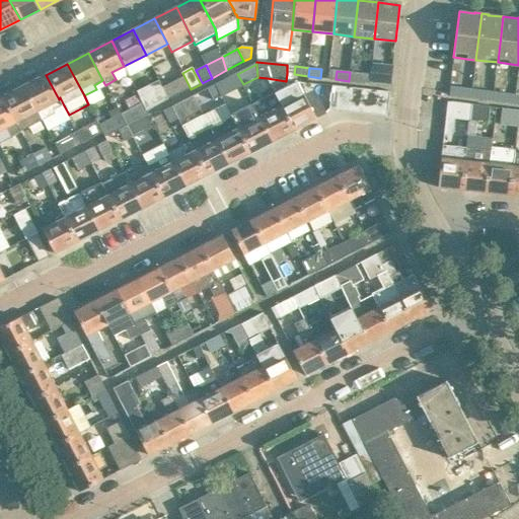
[(362,74),(350,72),(349,81),(361,82),(362,74)]
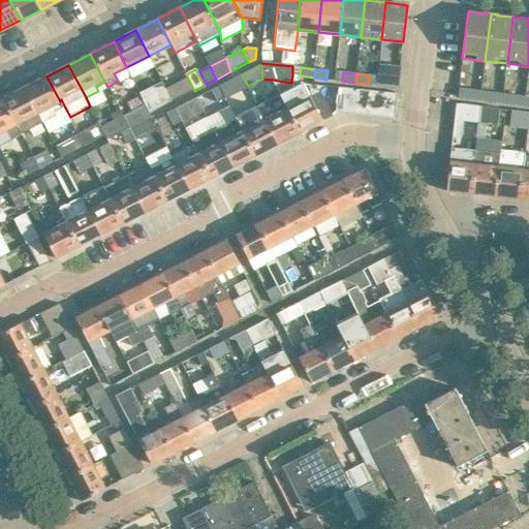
[(172,102),(194,91),(186,74),(187,79),(165,90),(172,102)]
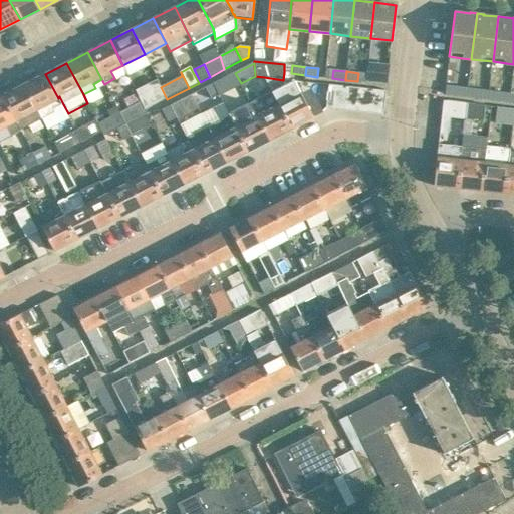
[(214,84),(219,96),(241,84),(235,73),(214,84)]
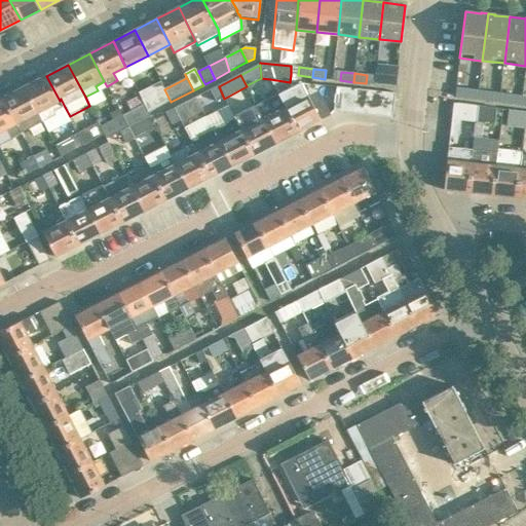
[(375,76),(374,84),(395,86),(396,86),(397,77),(375,75),(375,76)]
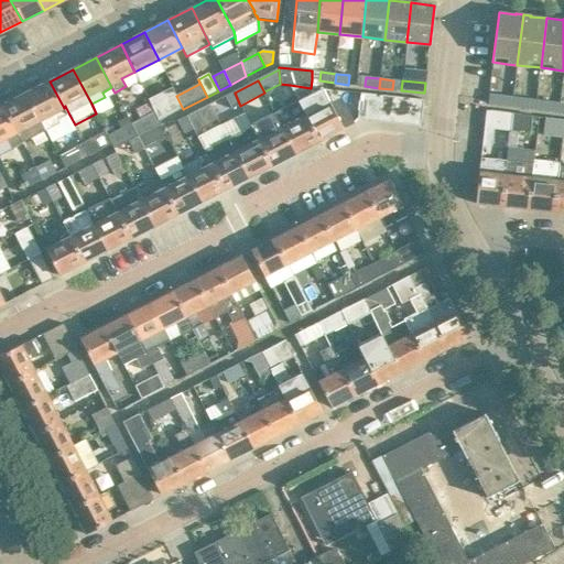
[(64,108),(50,82),(25,94),(46,131),(60,125),(57,121),(69,115),(65,106),(64,108)]
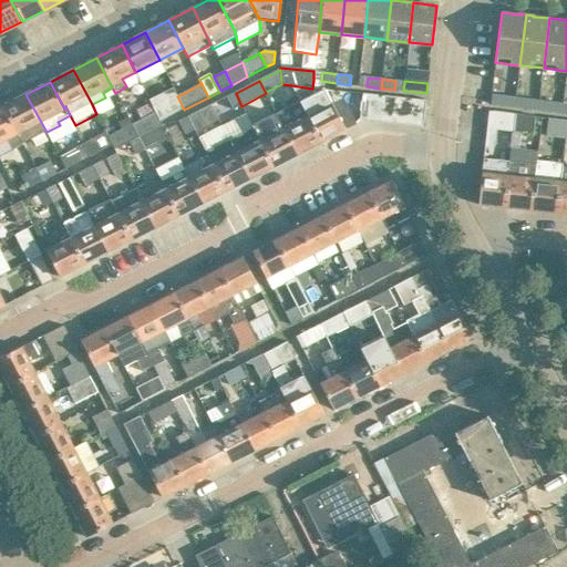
[(325,90),(312,89),(291,85),(301,104),(320,142),(342,131),(346,130),(325,90)]
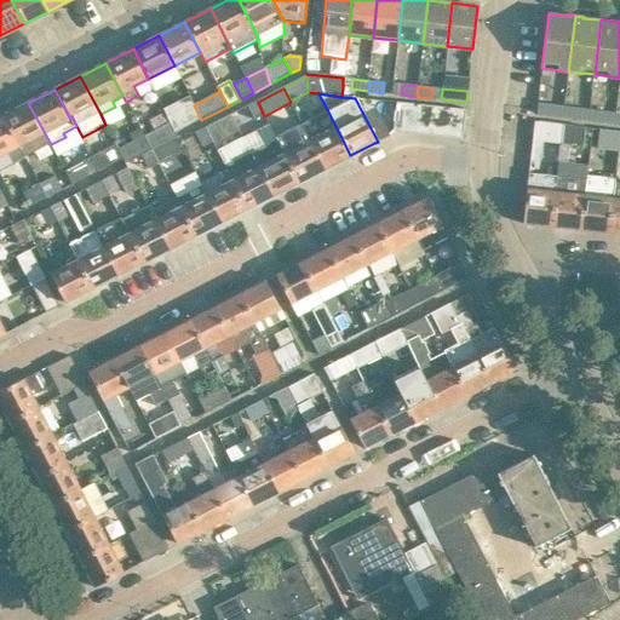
[(264,116),(258,102),(247,108),(254,121),(264,116)]
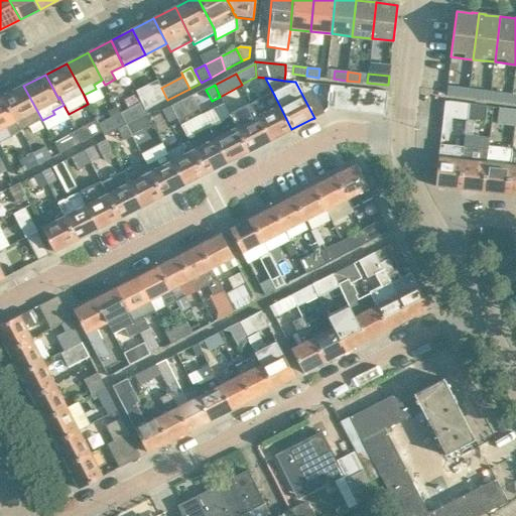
[(328,108),(346,110),(348,87),(330,85),(330,86),(328,108)]
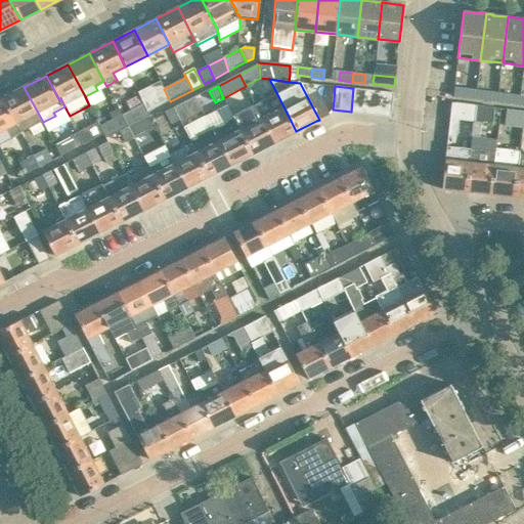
[(465,87),(453,86),(452,96),(464,97),(465,87)]
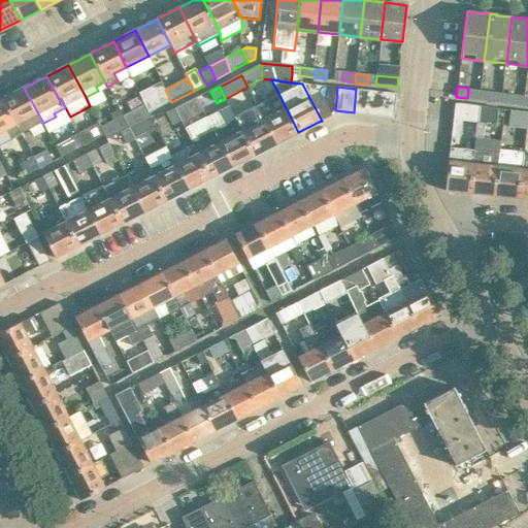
[(43,123),(24,88),(2,99),(21,134),(43,123)]
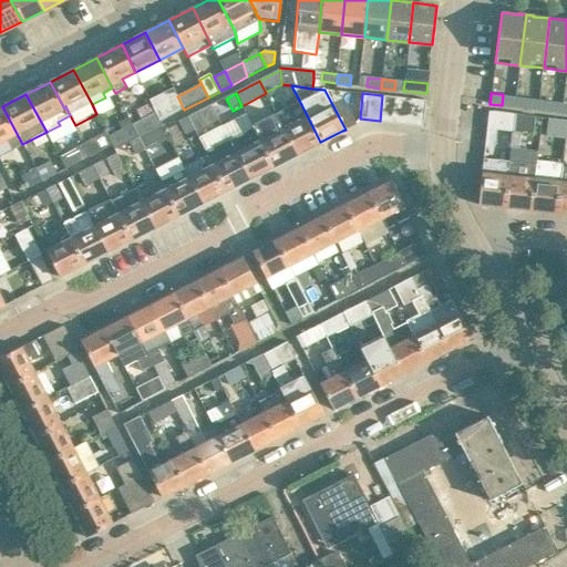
[(176,94),(153,106),(161,122),(184,110),(177,96),(176,94)]
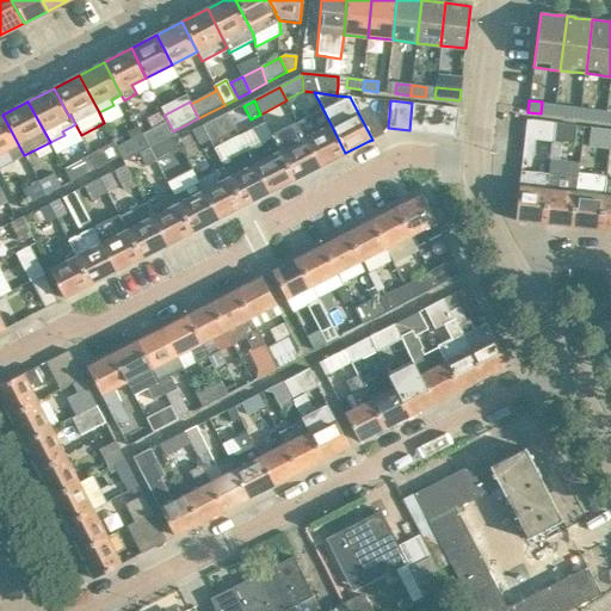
[(555,104),(542,102),(541,113),(554,115),(555,104)]
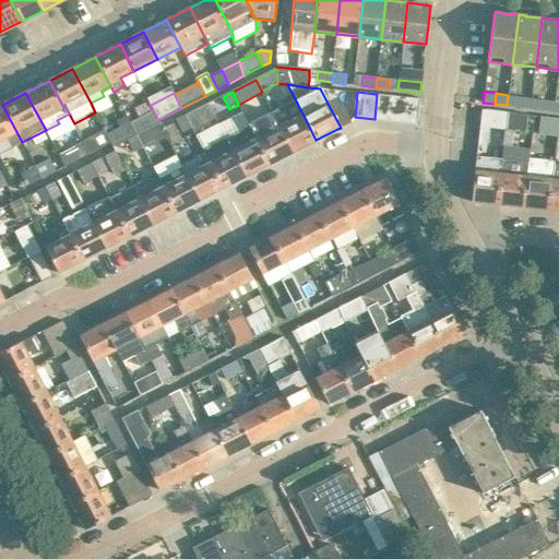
[(375,119),(389,121),(392,95),(377,94),(375,119)]
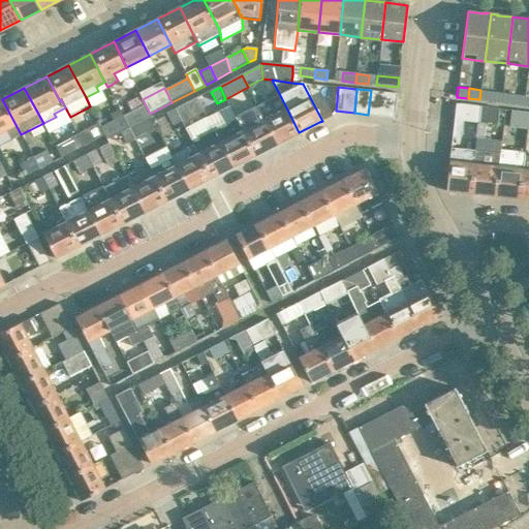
[(368,115),(381,116),(384,92),(371,90),(368,115)]
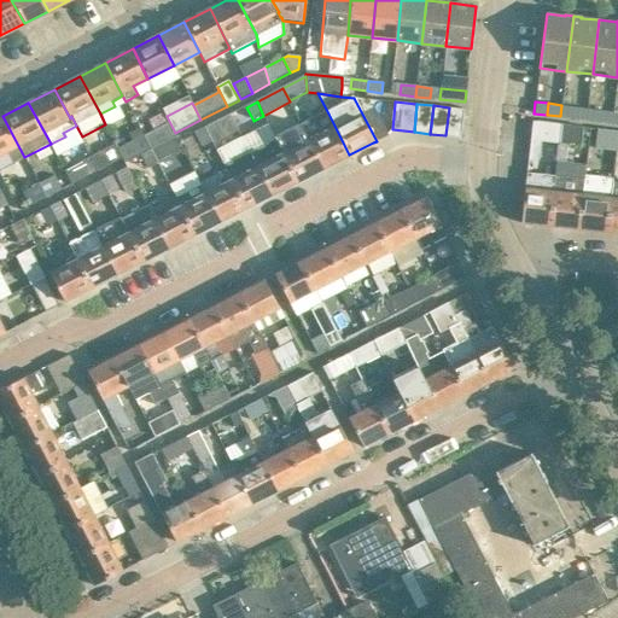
[(573,118),(575,106),(561,105),(560,116),(573,118)]
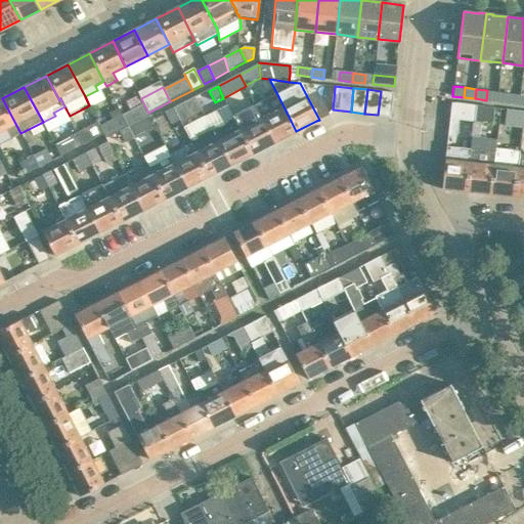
[(498,92),(487,90),(486,100),(497,101),(498,92)]
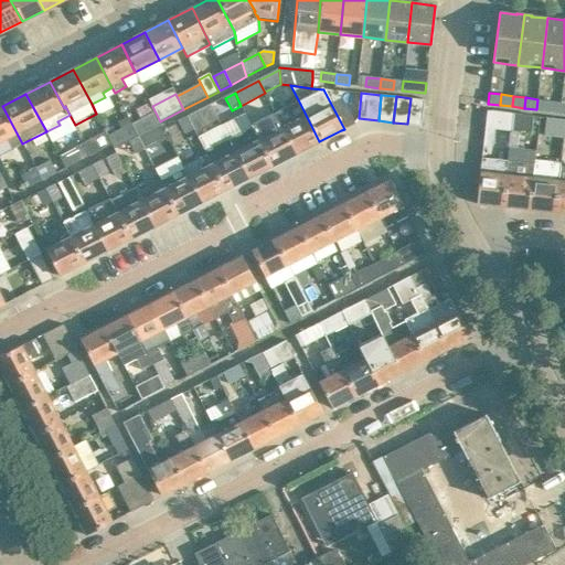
[(425,99),(411,98),(407,124),(422,126),(425,99)]
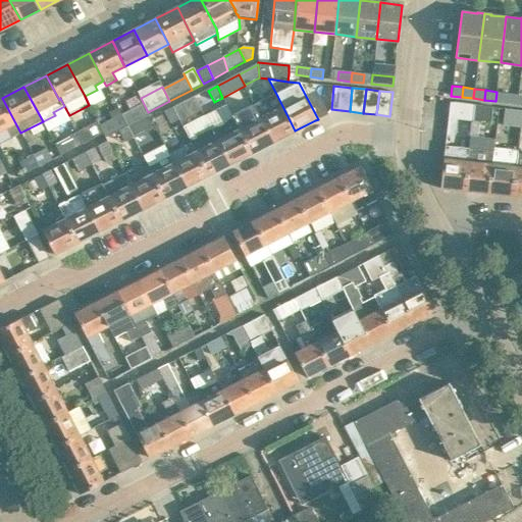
[(508,93),(497,92),(496,101),(507,102),(508,93)]
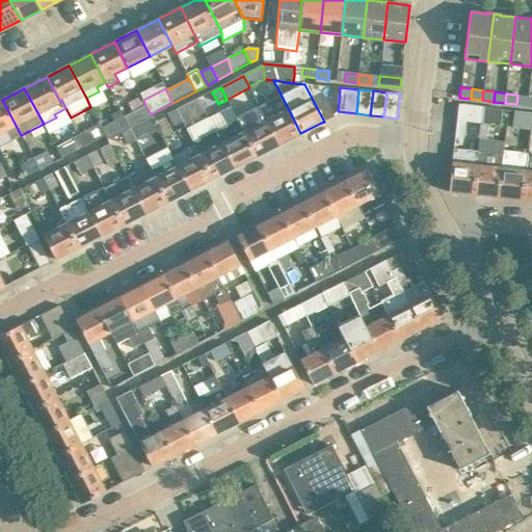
[(528,106),(529,96),(517,95),(516,104),(528,106)]
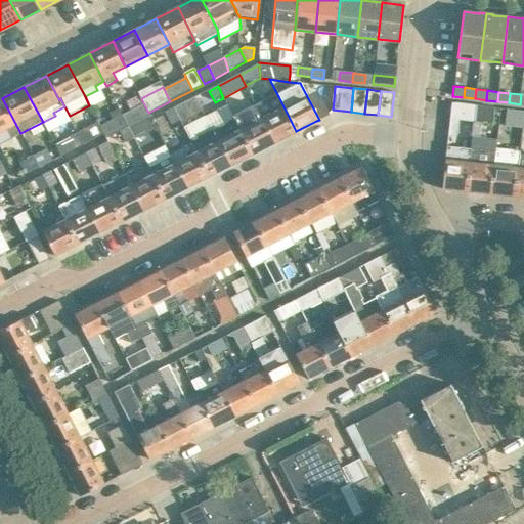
[(149,115),(148,113),(139,95),(126,102),(130,111),(122,116),(127,126),(149,115)]
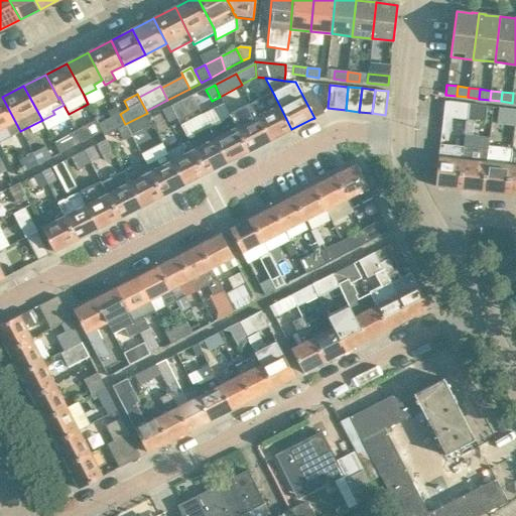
[(274,95),(252,106),(270,141),(272,140),(271,139),(291,129),(274,95)]
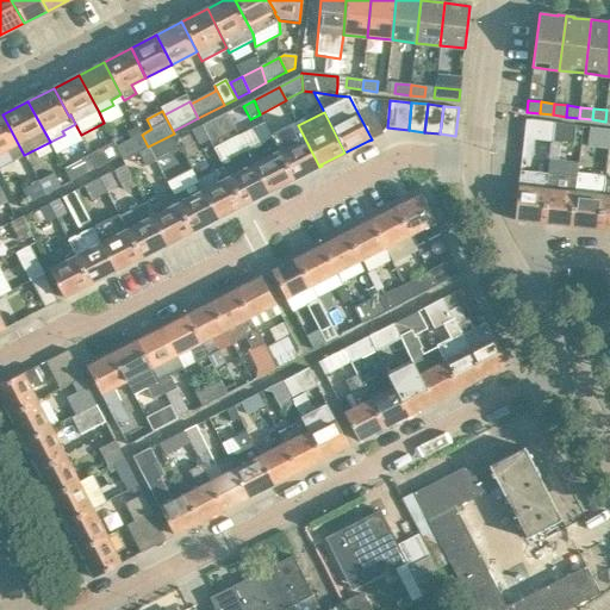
[(229,113),(203,128),(209,139),(211,143),(236,129),(229,113)]
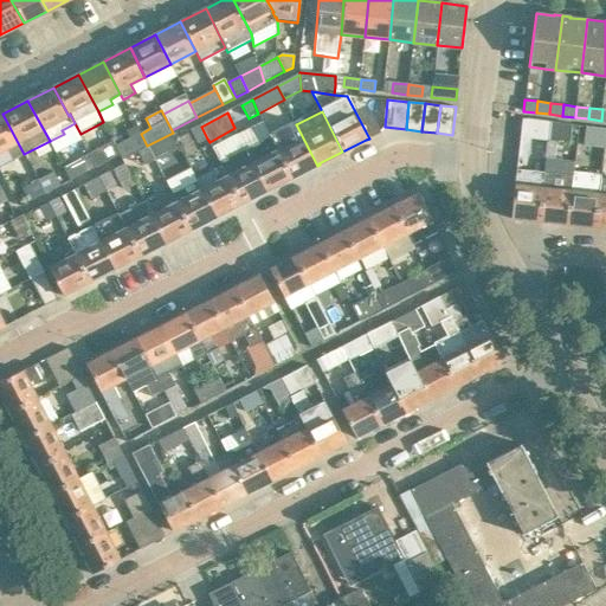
[(24,154),(2,114),(0,114),(0,150),(5,148),(12,161),(24,154)]
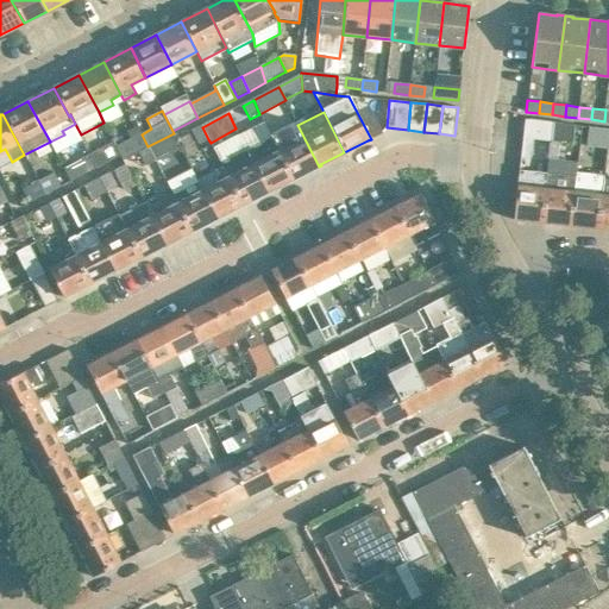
[(533,139),(551,142),(553,123),(525,119),(521,152),(532,154),(533,139)]
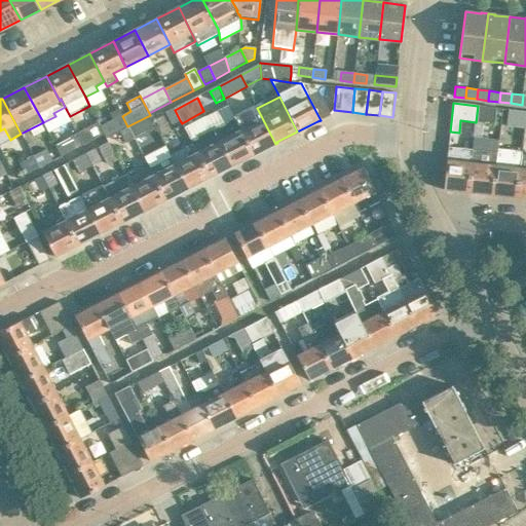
[(496,108),(478,106),(476,122),(494,124),(496,108)]
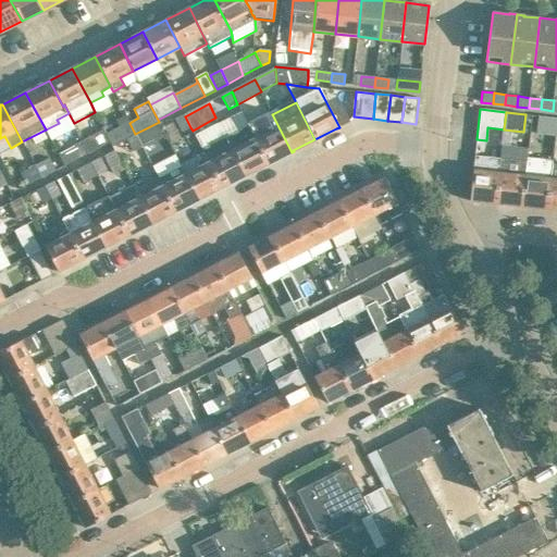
[(249,127),(268,164),(292,152),(272,114),(249,127)]
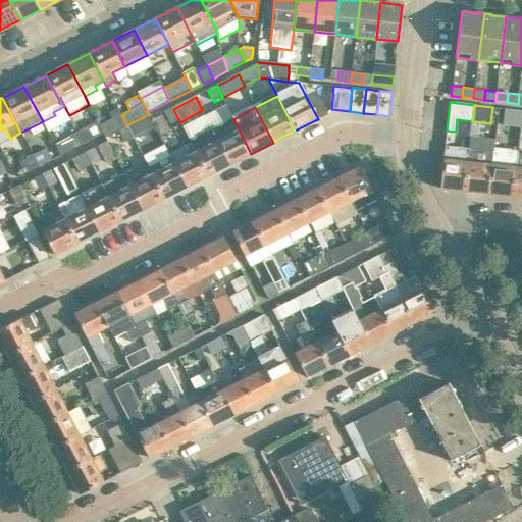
[(503,124),(520,126),(521,111),(505,108),(503,124)]
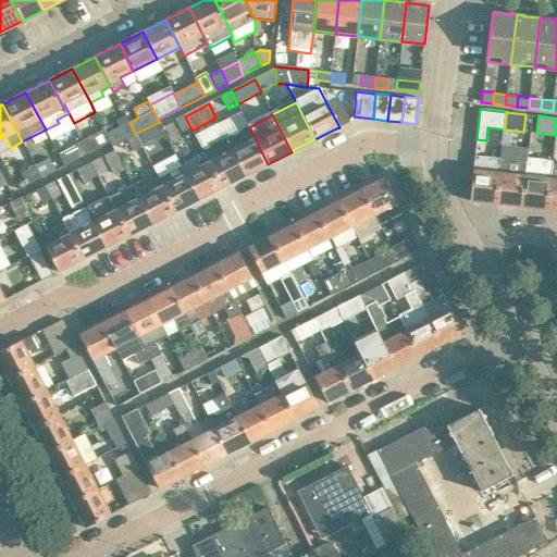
[(185,116),(177,120),(183,131),(190,127),(185,116)]
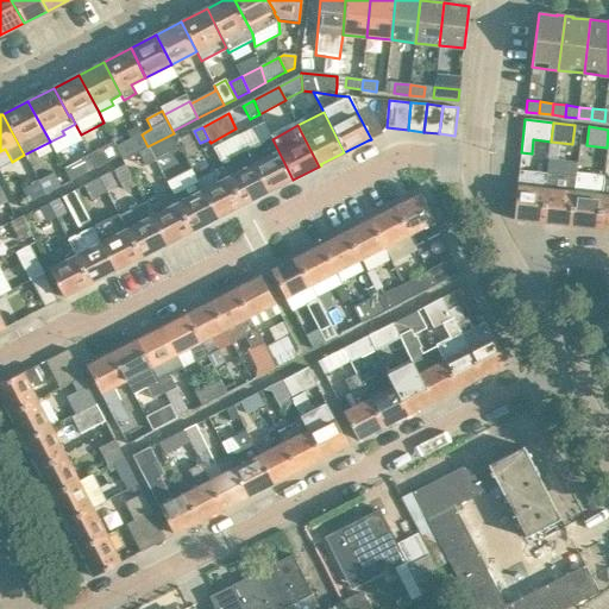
[(181,148),(177,140),(174,133),(148,146),(155,161),(156,162),(181,148)]
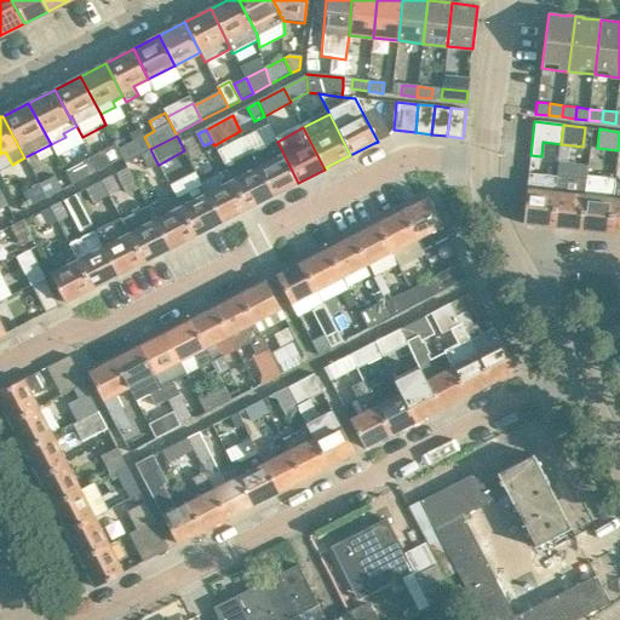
[(189,159),(202,151),(194,136),(181,143),(184,150),(189,159)]
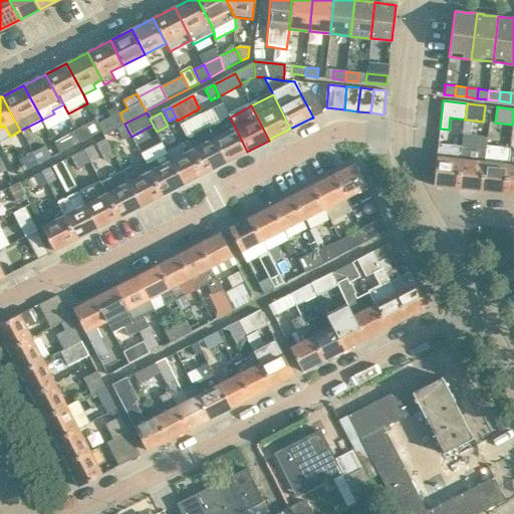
[(124,123),(119,113),(98,124),(104,135),(116,129),(124,123)]
